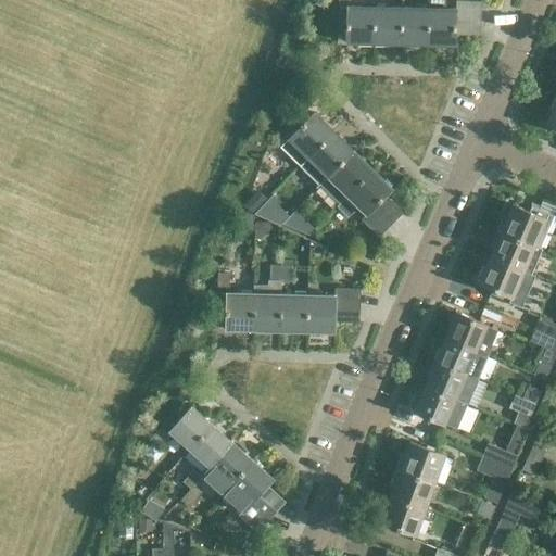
[(345,41),(373,42),(374,7),(350,5),(350,0),(338,0),(338,7),(346,7),(345,41)]
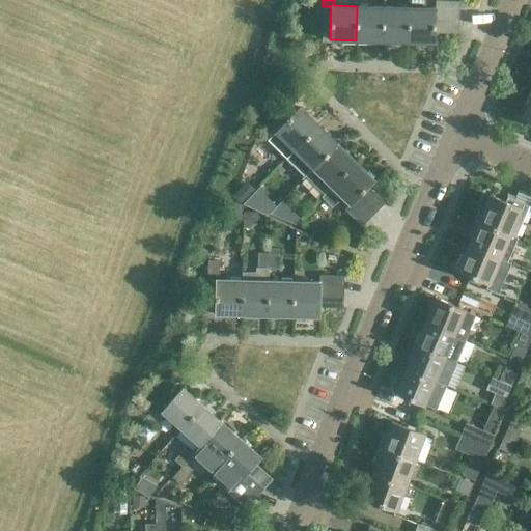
[(408,0),(409,7),(408,42),(434,43),(434,33),(434,22),(458,22),(459,2),(436,1),(436,0),(408,0)]
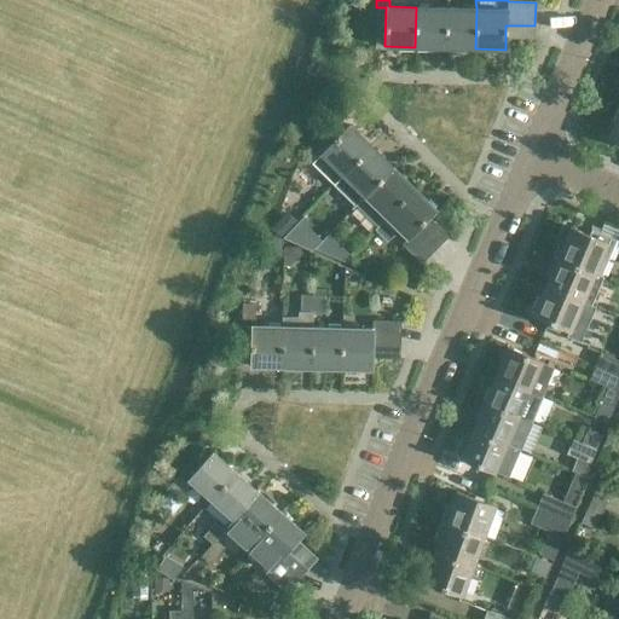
[(416,7),(415,47),(445,47),(446,7),(416,7)]
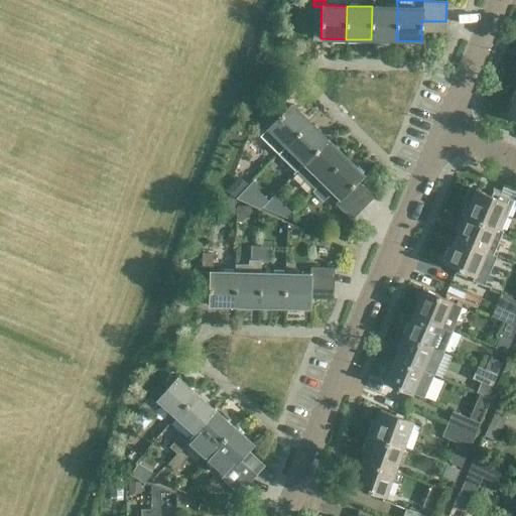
[(397,7),(372,6),(371,39),(396,40),(397,7)]
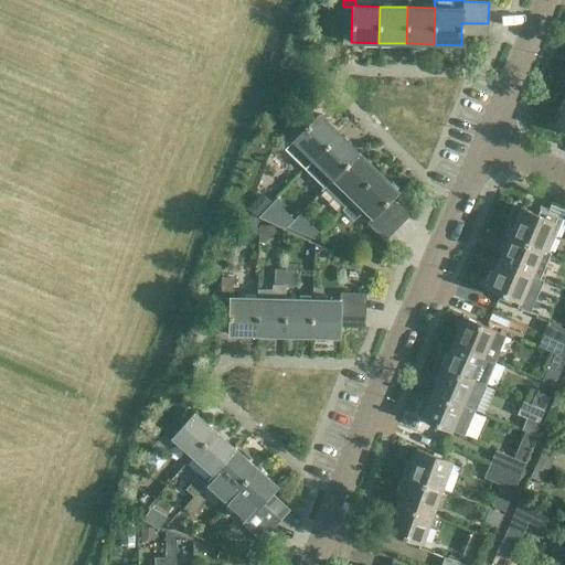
[(488,23),(461,23),(461,35),(488,35),(488,23)]
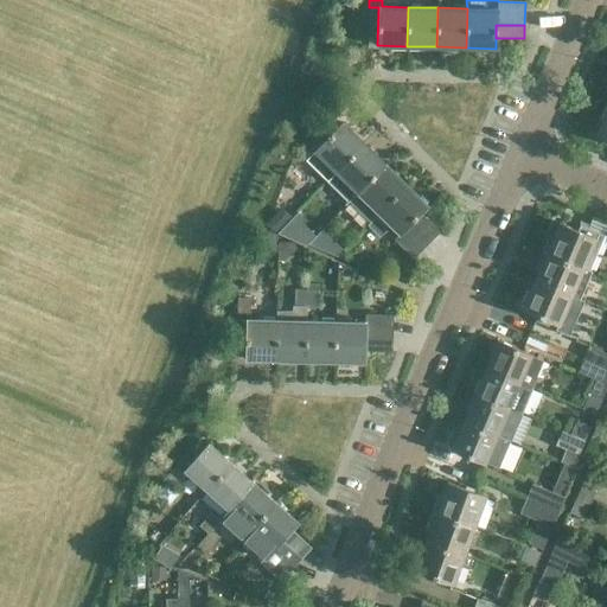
[(606,109),(596,134),(606,138),(606,109)]
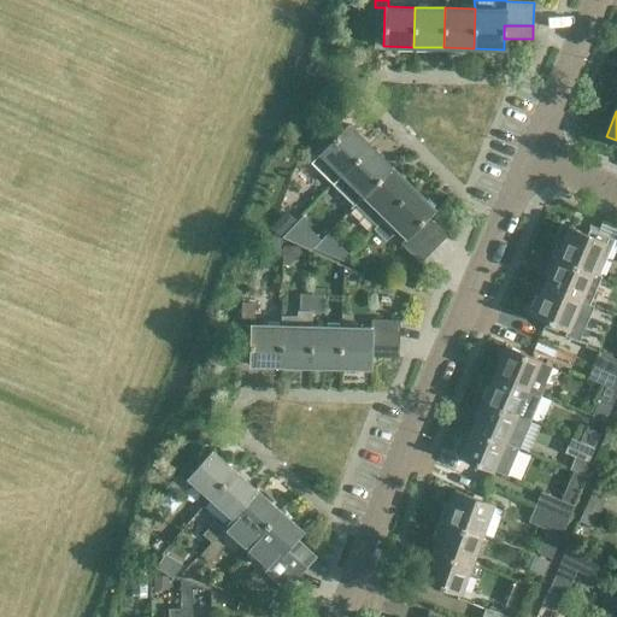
[(311,160),(333,182),(369,146),(347,124),(311,160)]
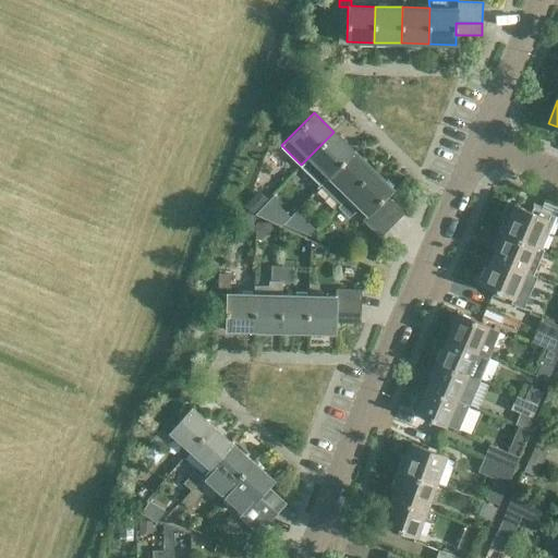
[(334,132),(301,165),(320,183),(352,152),(334,132)]
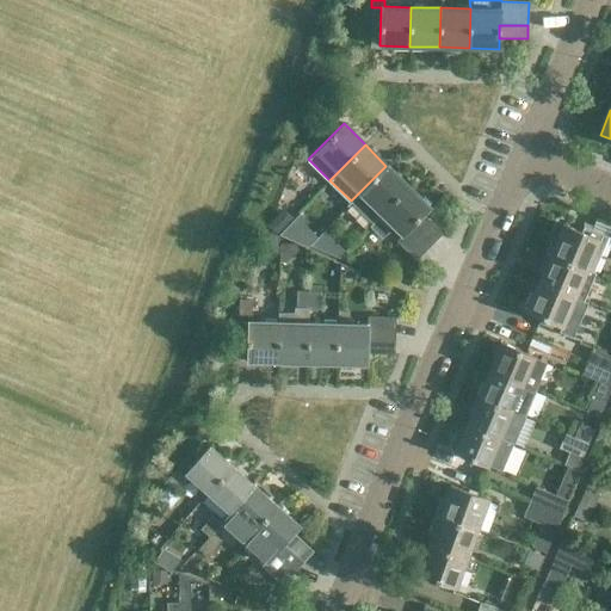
[(381,216),(378,215),(407,186),(386,166),(351,201),(374,223),(381,216)]
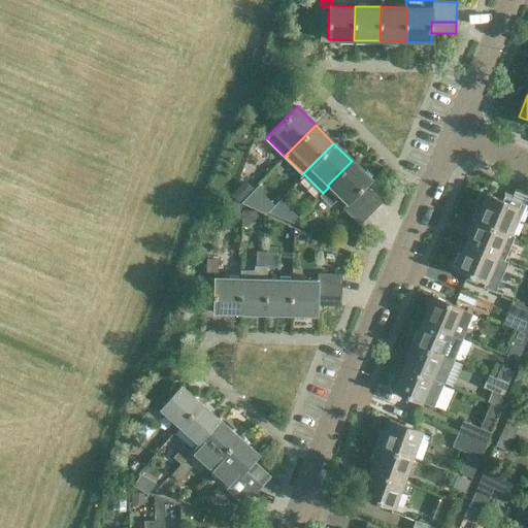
[(352,161),(327,186),(329,187),(323,193),(321,195),(331,205),(339,197),(345,203),(341,207),(359,225),(382,202),(364,185),(369,178),(352,161)]
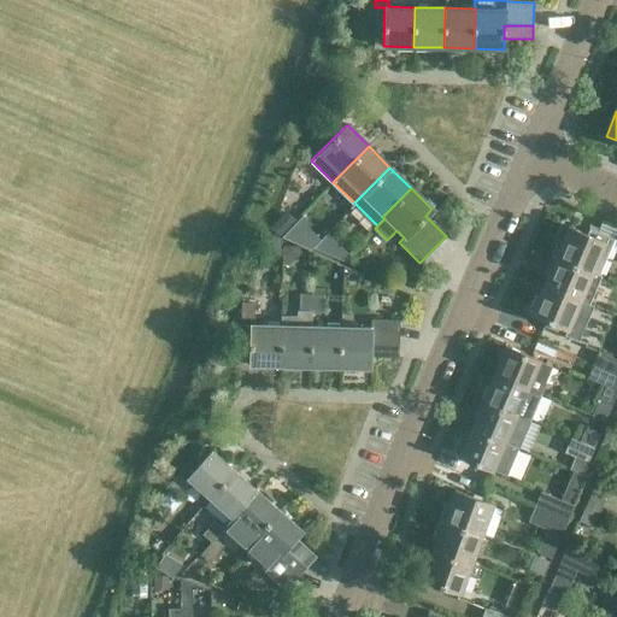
[(552,256),(592,272),(604,242),(568,228),(562,241),(558,240),(552,256)]
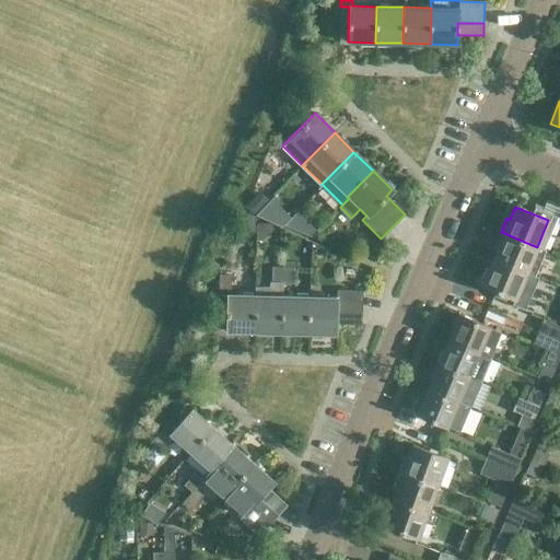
[(269,237),(273,220),(261,217),(257,234),(269,237)]
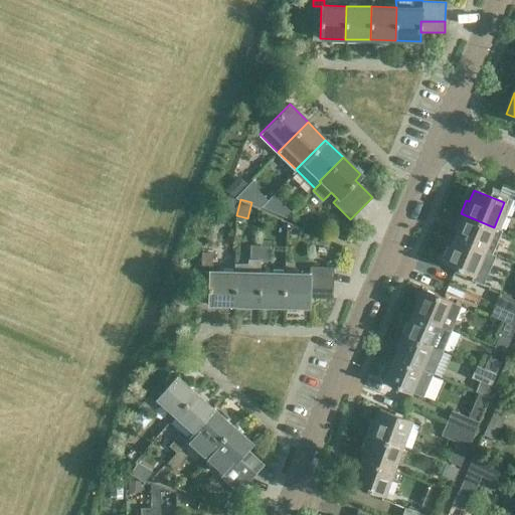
[(458,229),(454,238),(484,250),(494,227),(461,213),(454,227),(458,229)]
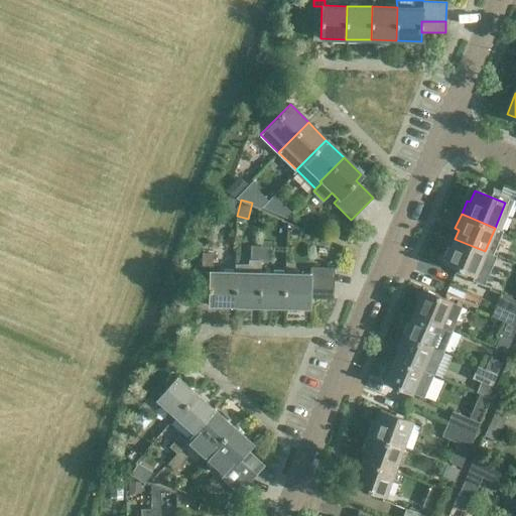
[(485,251),(455,239),(450,249),(446,247),(441,261),(444,262),(443,263),(474,276),(485,251)]
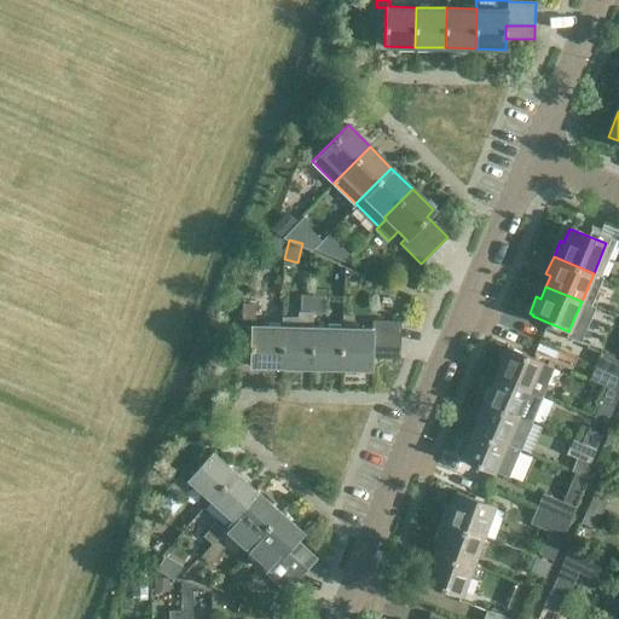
[(279,366),(311,368),(312,328),(312,313),(313,289),(312,289),(312,290),(306,290),(306,295),(300,295),(300,311),(298,311),(298,316),(282,316),(282,327),(281,327),(279,366)]
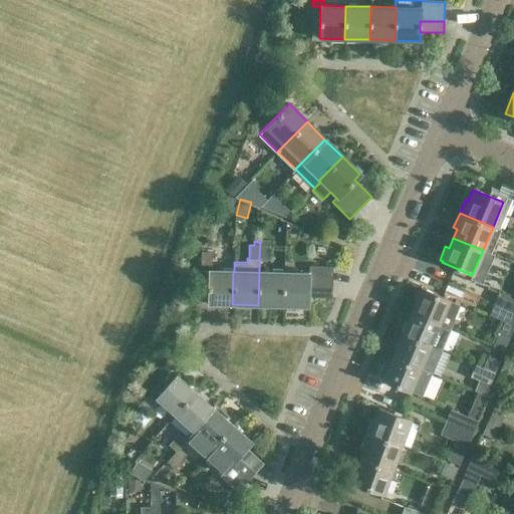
[(260,240),(259,260),(269,260),(269,240),(260,240)]
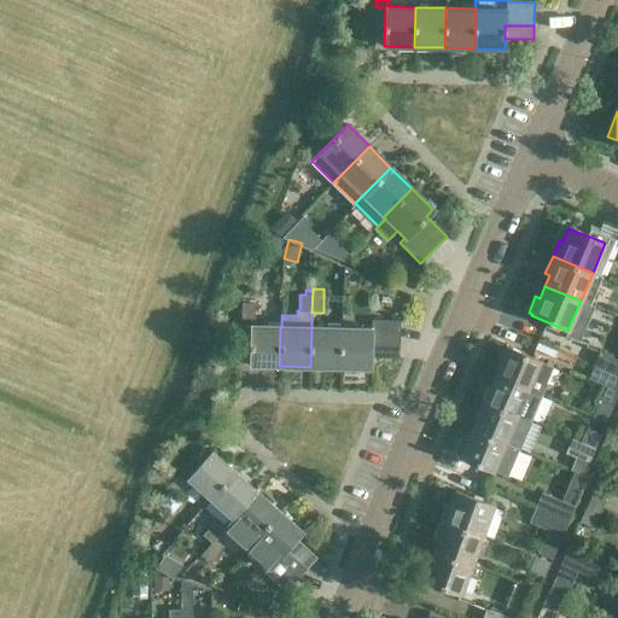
[(242,318),(255,318),(255,303),(242,303),(242,318)]
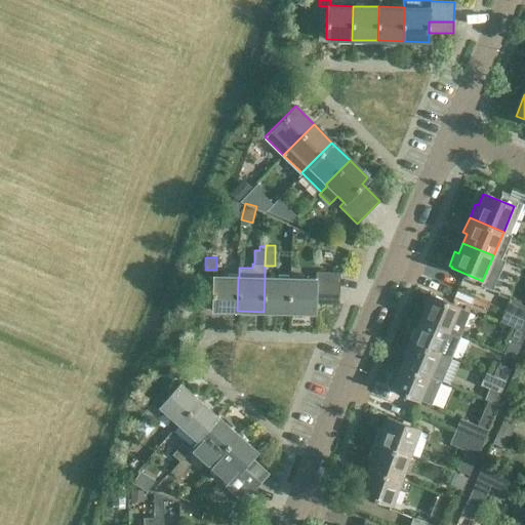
[(289,279),(288,313),(313,313),(314,304),(314,292),(338,293),(339,273),(315,272),(314,280),(289,279)]
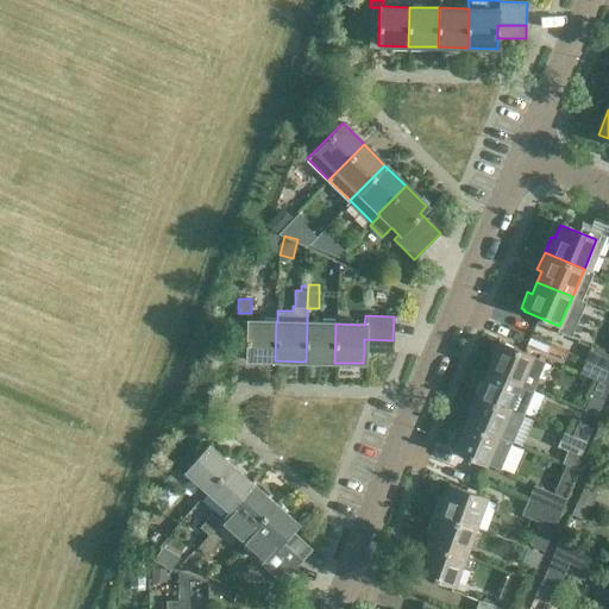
[(245,360),(275,360),(276,321),(246,321),(245,360)]
